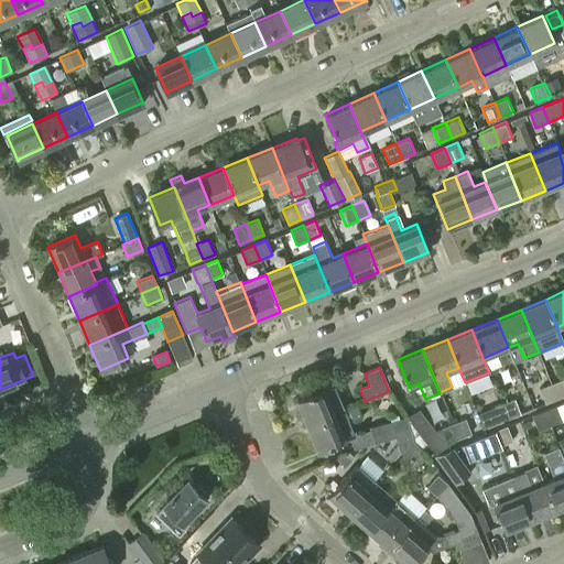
[(550,383),(556,399),(563,396),(563,381),(563,378),(550,383)]
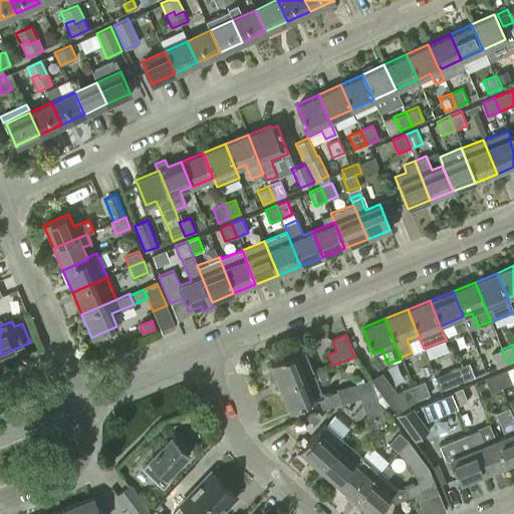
[(507,363),(501,349),(489,354),(495,368),(507,363)]
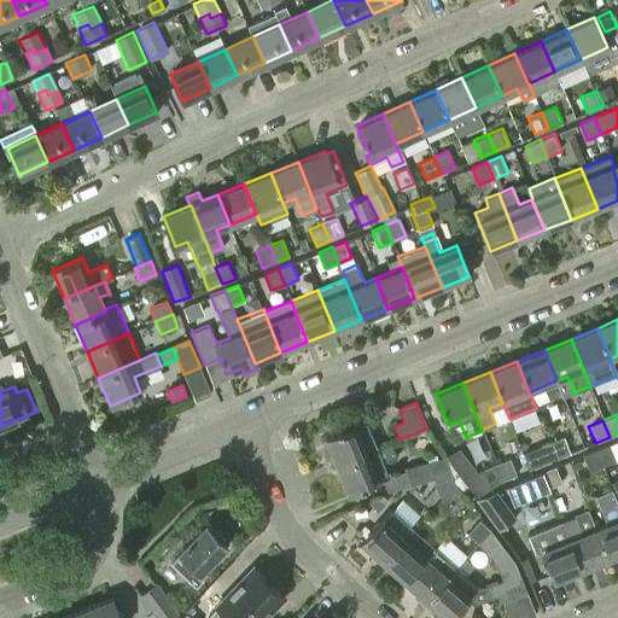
[(377,450),(377,449),(366,423),(326,439),(337,467),(377,450)]
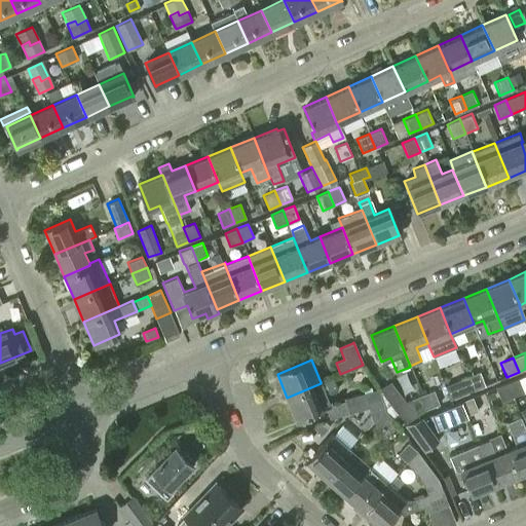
[(466,377),(473,391),(484,386),(485,385),(496,381),(492,370),(479,375),(478,372),(466,377)]
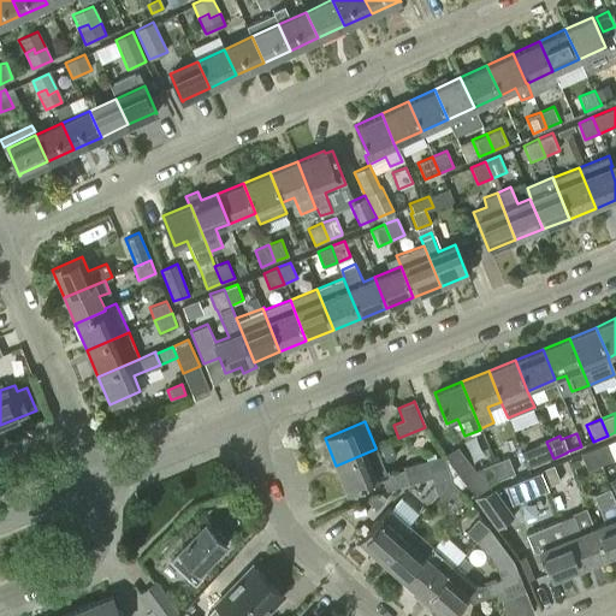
[(554,458),(546,442),(532,446),(539,465),(554,458)]
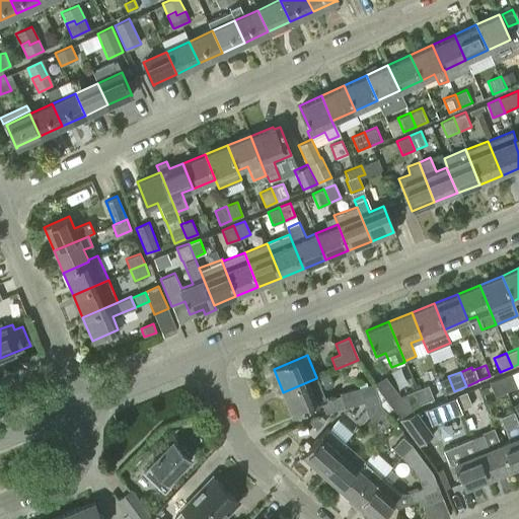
[(327,373),(316,377),(316,378),(283,392),(292,415),(325,400),(320,388),(329,385),(330,381),(327,373)]
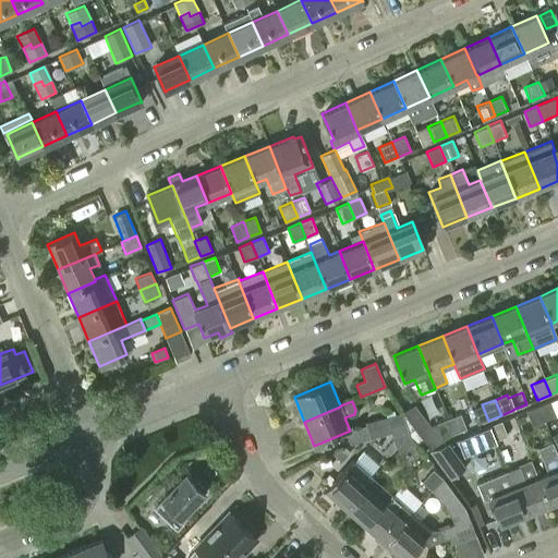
[(537,408),(543,422),(556,416),(549,402),(537,408)]
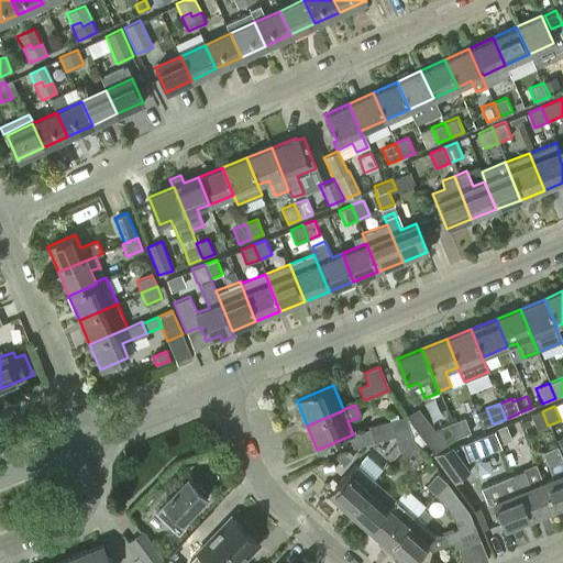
[(459,439),(451,422),(433,429),(418,408),(406,417),(427,446),(432,454),(446,449),(444,444),(459,439)]
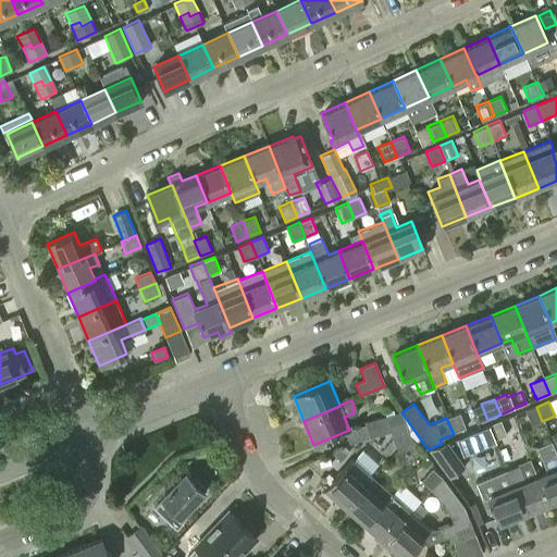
[(542,421),(536,407),(525,411),(531,425),(542,421)]
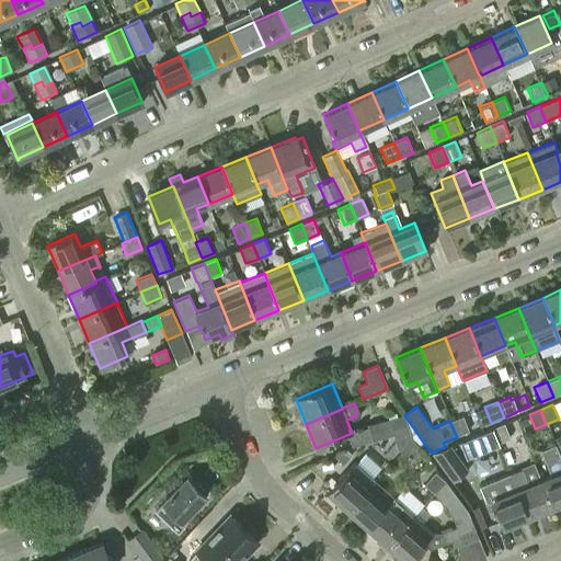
[(408,428),(404,415),(403,414),(367,425),(367,427),(350,434),(353,446),(371,441),(392,435),(392,433),(408,428)]
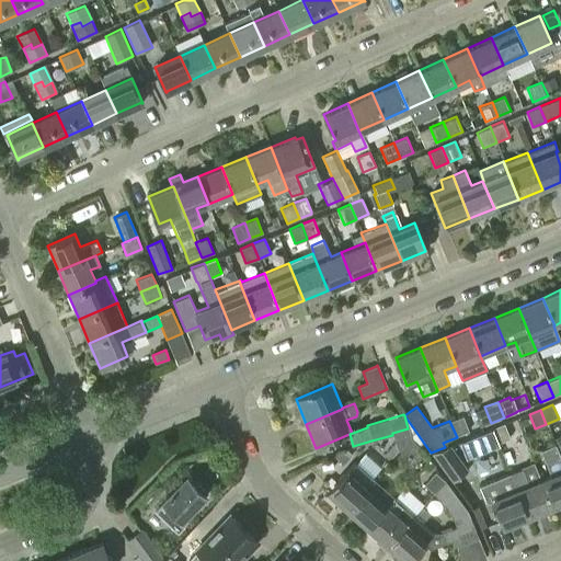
[(462,415),(449,421),(457,437),(469,432),(462,415)]
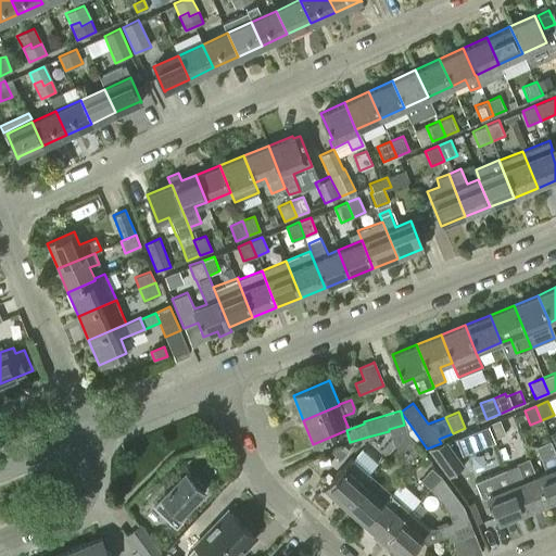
[(487,427),(492,440),(505,434),(500,421),(487,427)]
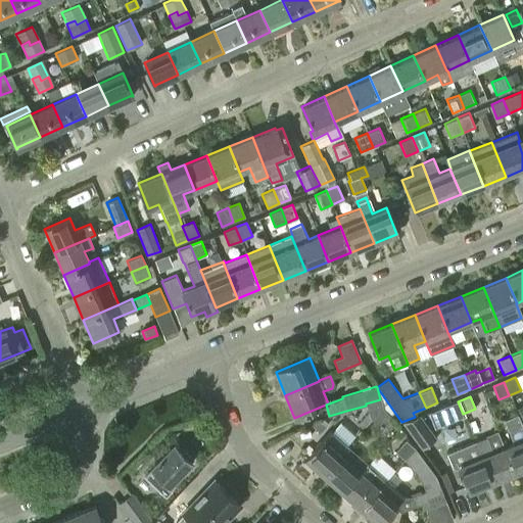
[(381,399),(380,399),(366,403),(366,406),(368,414),(369,414),(370,418),(374,421),(384,410),(381,399)]
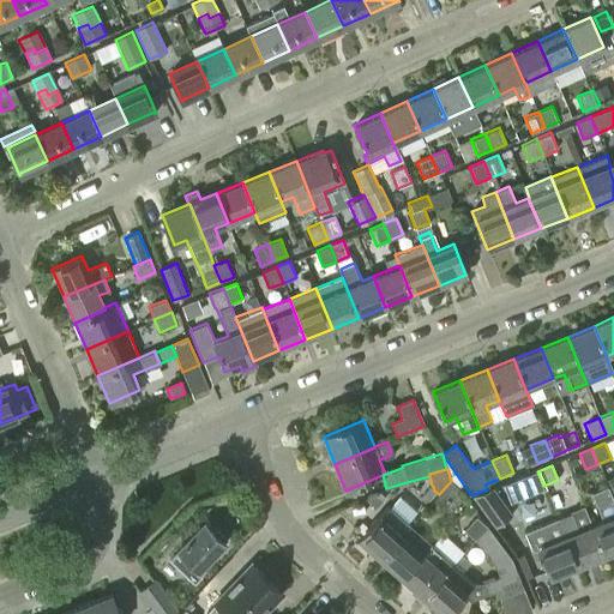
[(461,489),(451,481),(439,494),(449,504),(461,489)]
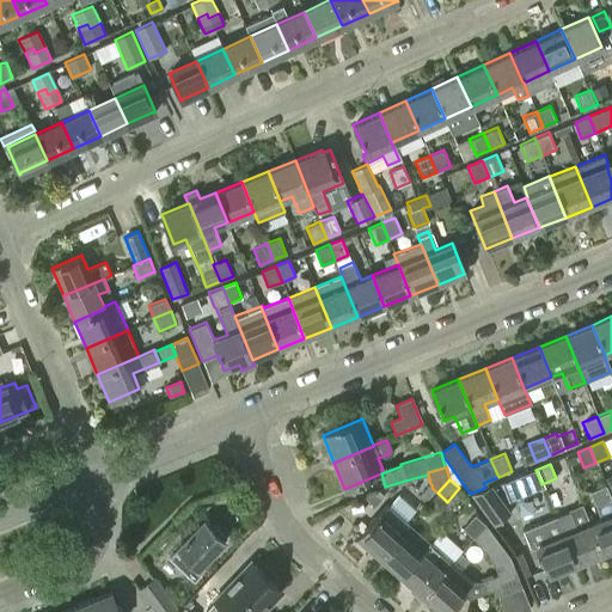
[(611,549),(611,501),(605,484),(589,491),(601,520),(591,525),(603,554),(611,549)]
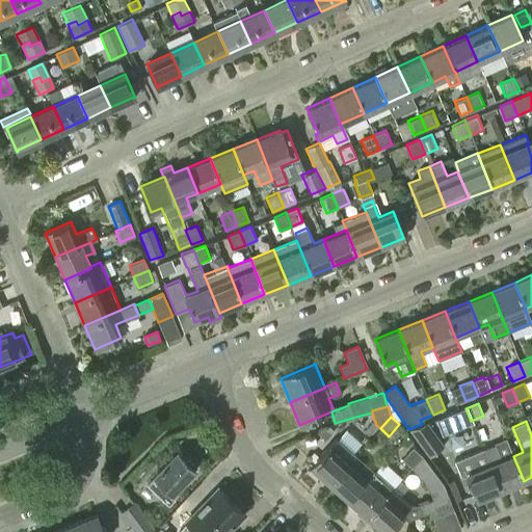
[(427,422),(422,424),(408,429),(428,457),(444,446),(427,422)]
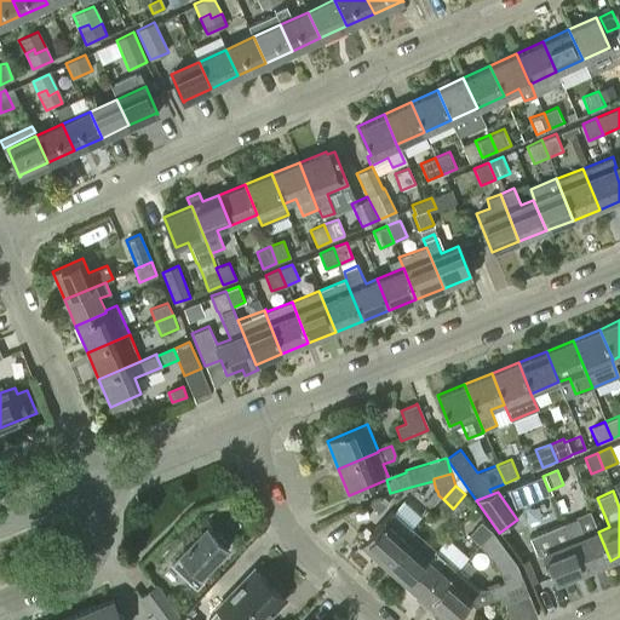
[(386,564),(407,541),(414,532),(392,512),(385,521),(363,545),(386,564)]
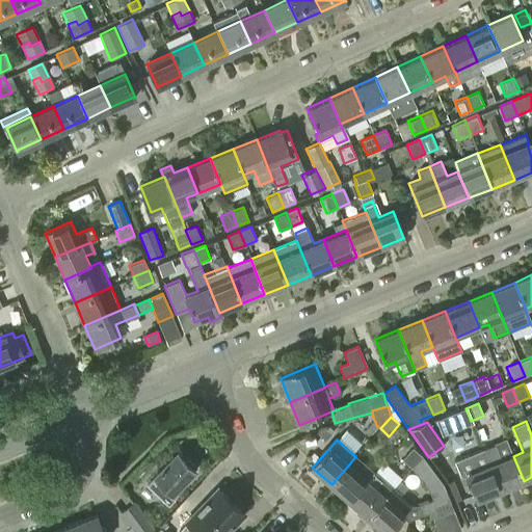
[(524,481),(513,456),(502,460),(496,445),(484,449),(501,490),(524,481)]
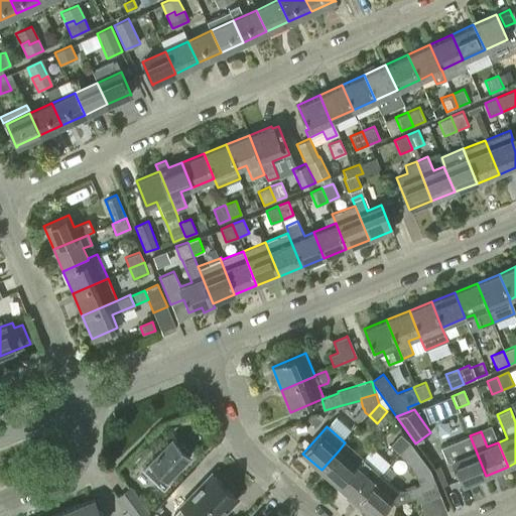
[(409,442),(409,441),(399,434),(390,445),(399,454),(409,442)]
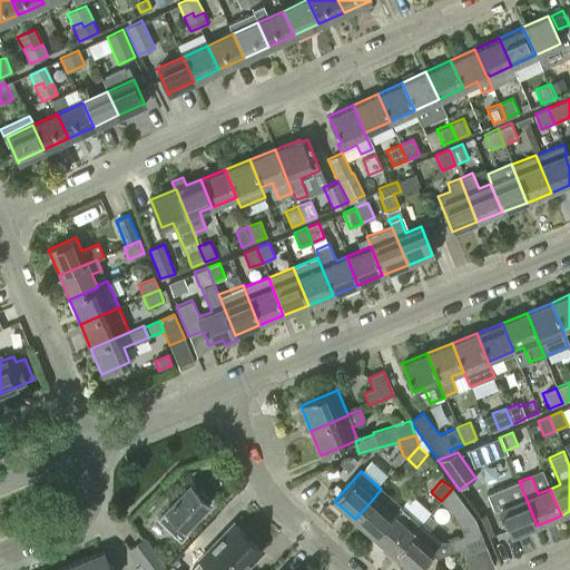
[(497,511),(500,509),(511,536),(537,526),(519,481),(487,494),(493,509),(497,511)]
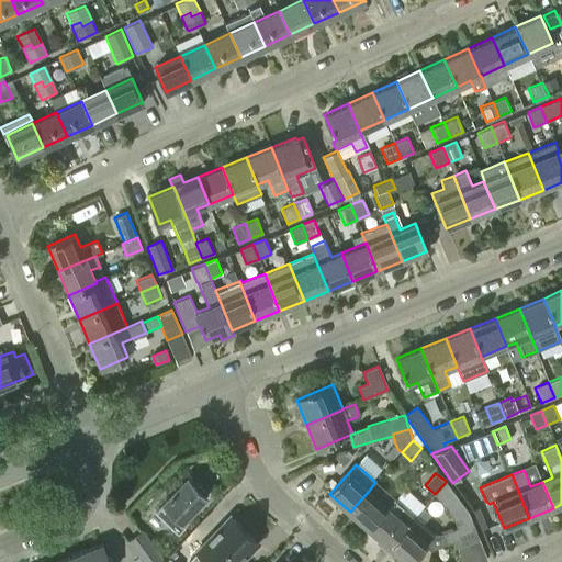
[(187,480),(161,505),(160,504),(154,512),(178,534),(186,526),(182,523),(205,497),(203,495),(204,493),(199,487),(195,489),(187,480)]
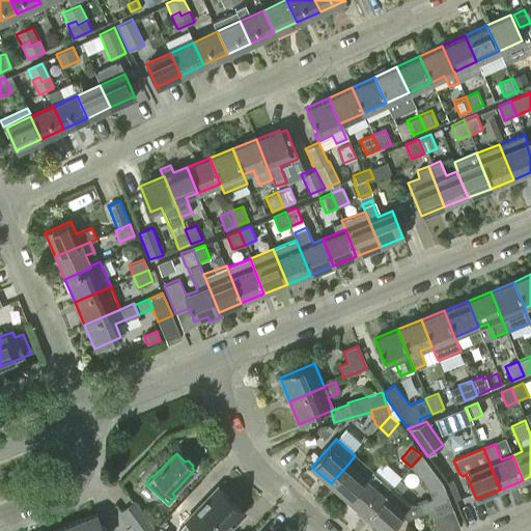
[(421,455),(411,467),(412,469),(411,470),(428,493),(430,499),(426,500),(430,510),(432,516),(452,508),(444,485),(421,455)]
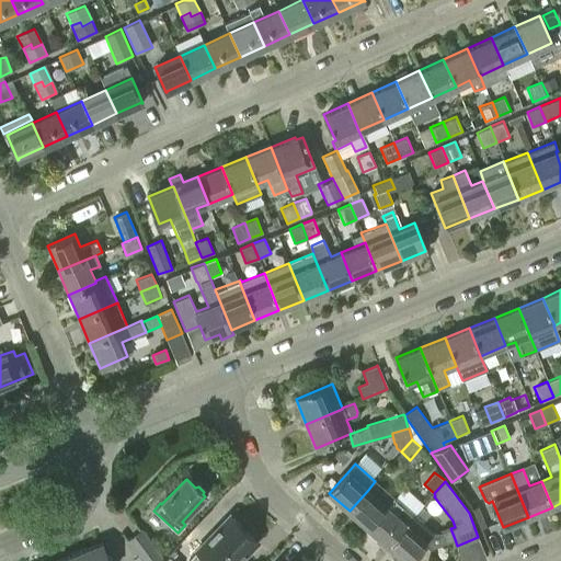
[(386,505),(368,490),(350,511),(368,528),(387,506),(386,505)]
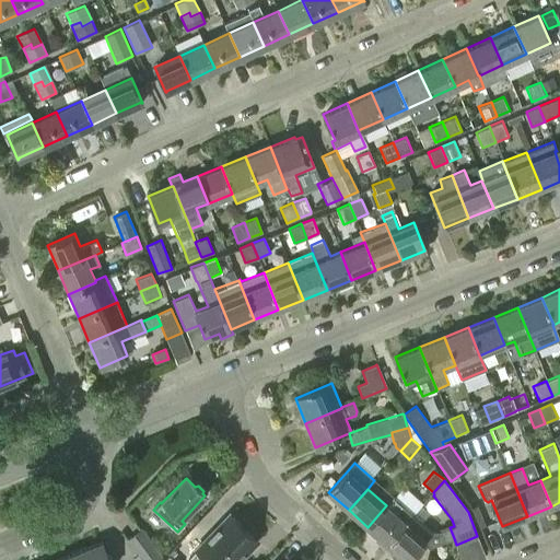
[(386,505),(368,527),(387,544),(413,514),(393,497),(385,504),(386,505)]
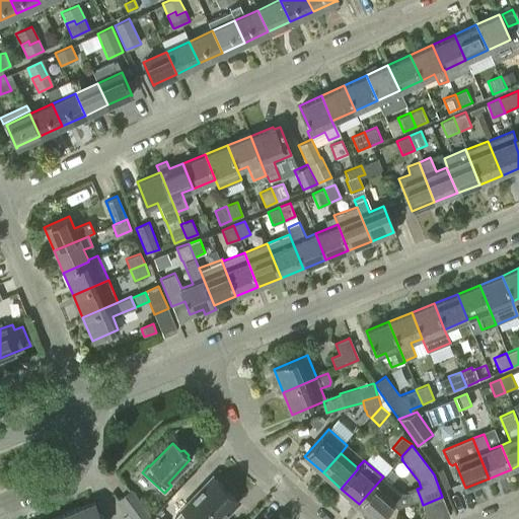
[(400,493),(383,476),(359,504),(375,518),(378,518),(394,502),(399,507),(421,499),(417,489),(416,487),(406,490),(408,492),(400,493)]
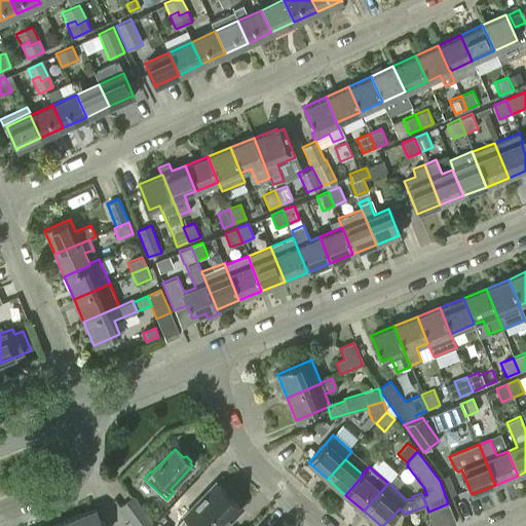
[(199,525),(228,496),(215,484),(184,517),(188,521),(182,525),(199,525)]
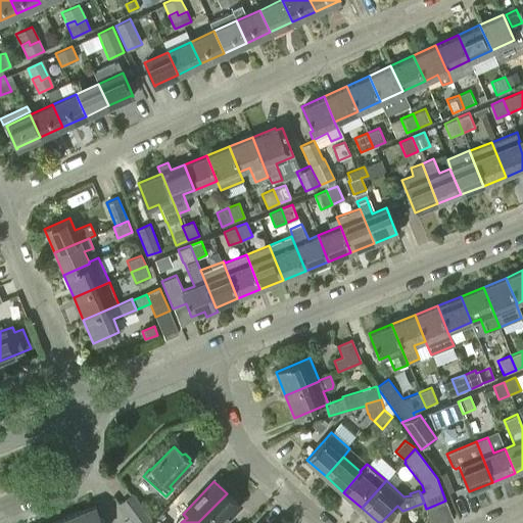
[(149,522),(154,520),(133,493),(115,507),(128,522),(149,522)]
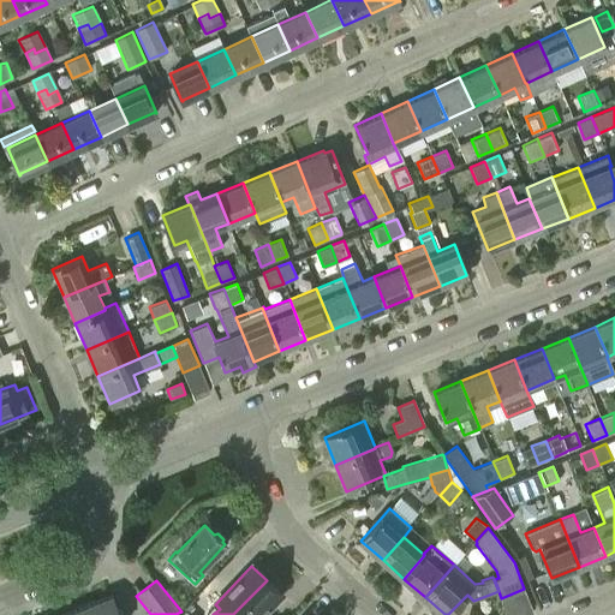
[(262,614),(281,595),(267,580),(233,614),(262,614)]
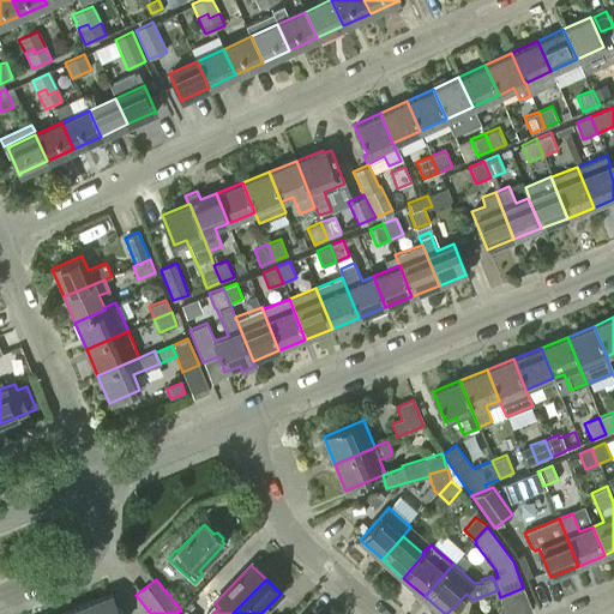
[(110,594),(84,606),(86,613),(121,613),(120,609),(118,609),(110,594)]
